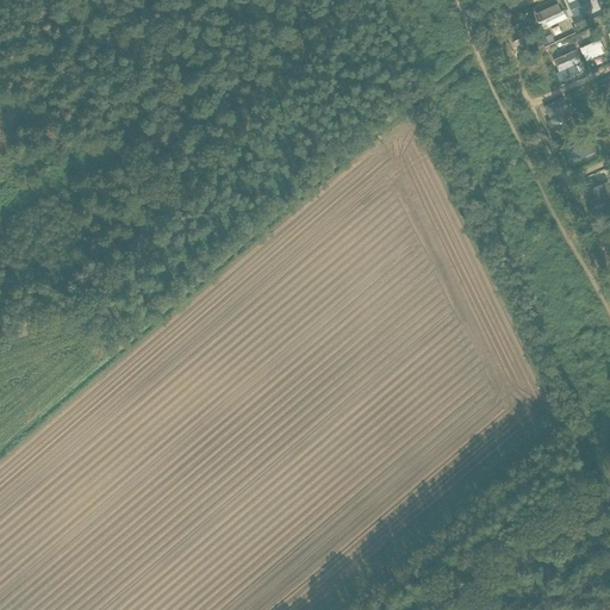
[(586,0),(578,0),(568,5),(574,18),(593,8),(590,2),(589,4),(586,0)]
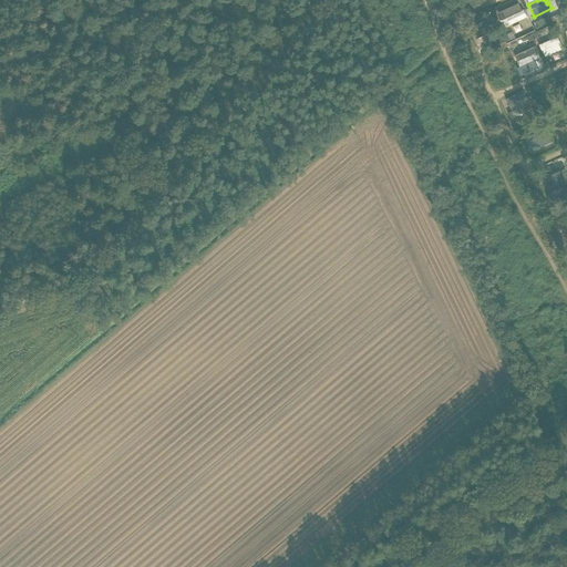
[(481,24),(472,29),(477,40),(498,30),(495,23),(483,29),(481,24)]
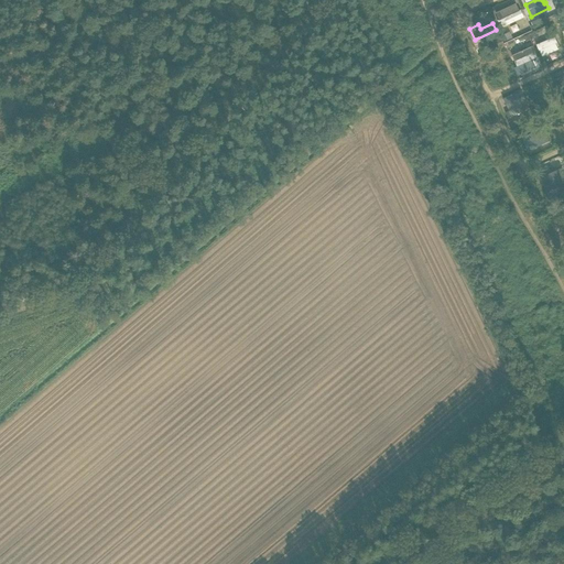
[(545,64),(563,56),(563,53),(556,35),(537,44),(545,64)]
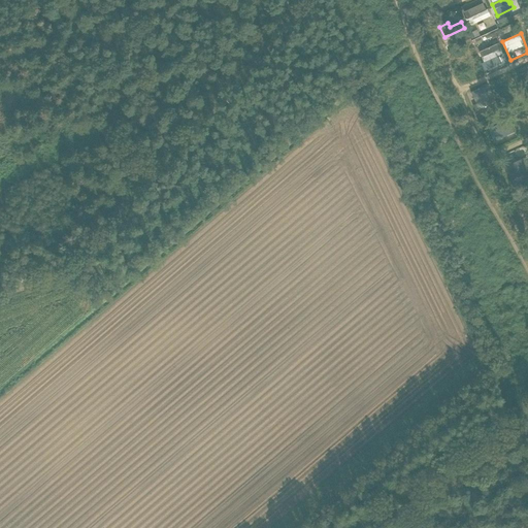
[(441,39),(435,42),(441,56),(448,53),(441,39)]
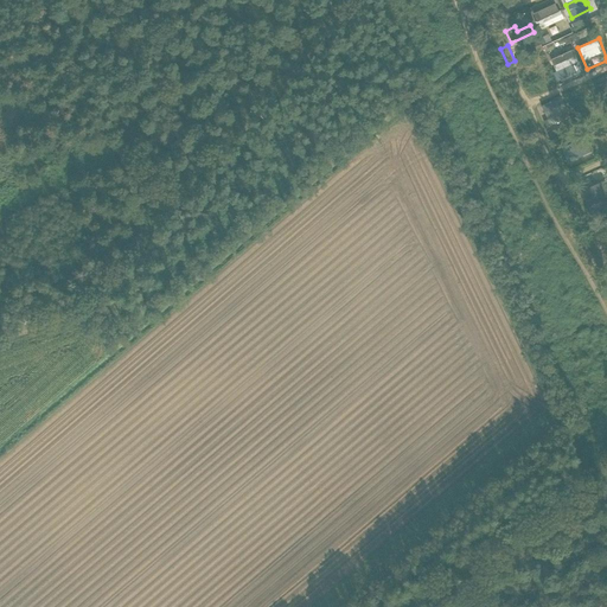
[(573,51),(551,61),(556,72),(577,62),(573,51)]
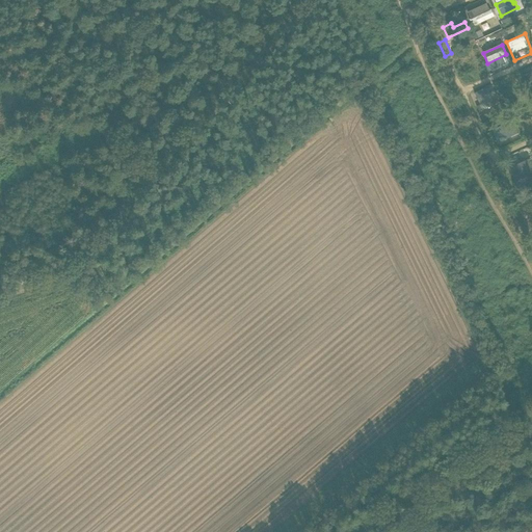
[(494,91),(477,99),(482,111),(499,104),(494,91)]
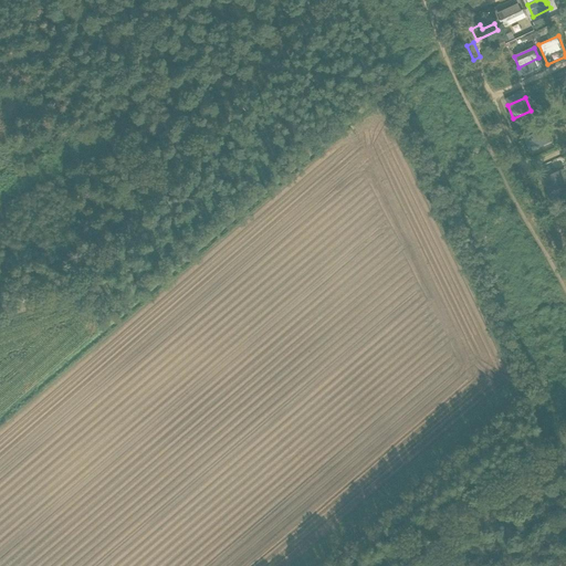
[(565,117),(555,123),(563,140),(565,139),(565,126),(565,127),(565,126),(565,117)]
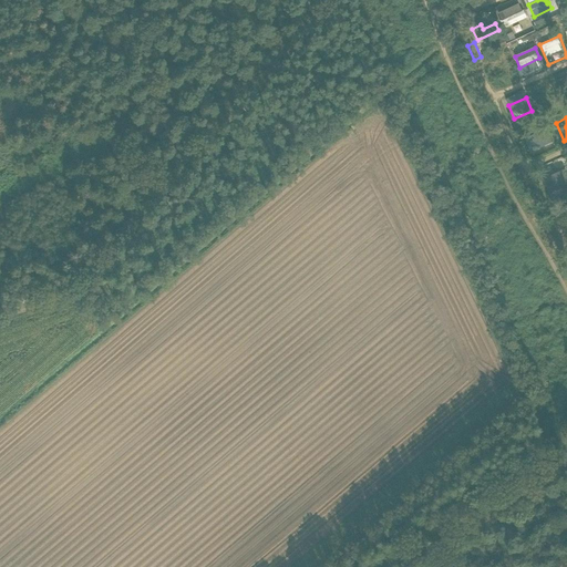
[(526,136),(529,148),(549,143),(547,131),(526,136)]
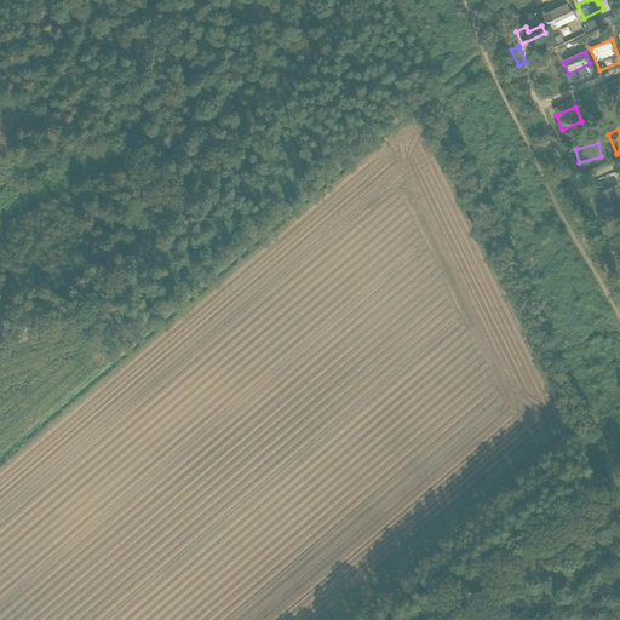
[(619,193),(616,187),(595,196),(601,210),(619,200),(619,193)]
